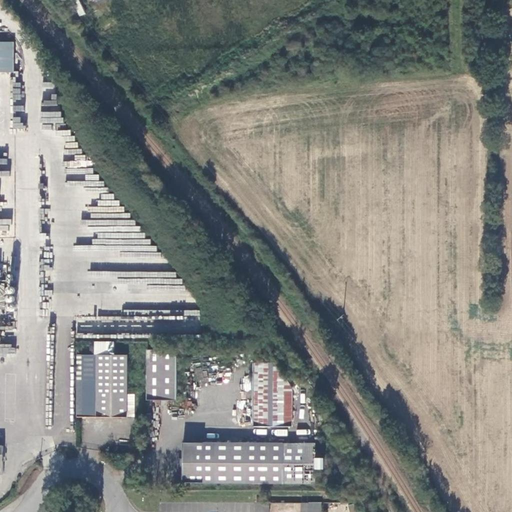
[(0,71),(13,72),(14,42),(0,41),(0,71)]
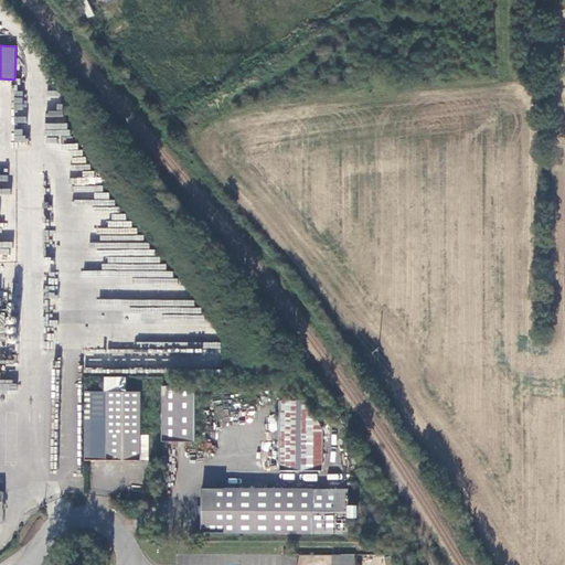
[(163,366),(210,366),(210,350),(147,350),(147,342),(139,342),(139,351),(137,351),(137,359),(150,359),(150,355),(163,355),(163,366)]
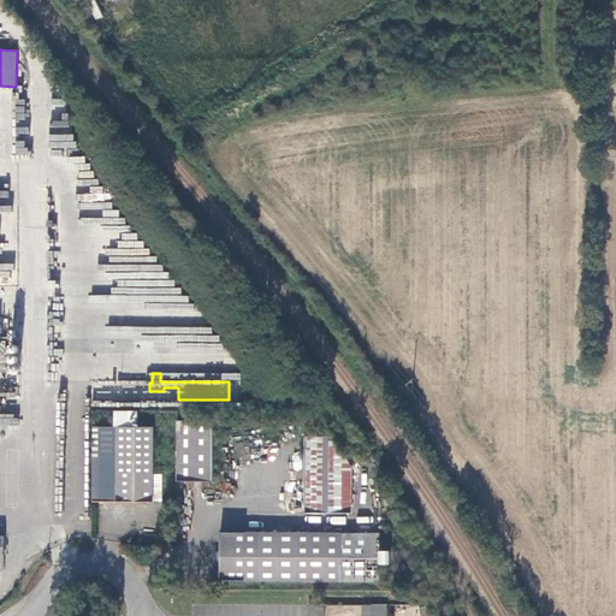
[(212,483),(212,421),(176,421),(176,483),(212,483)]
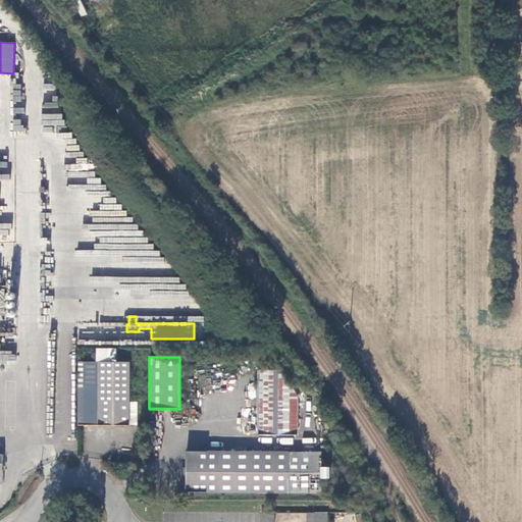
[(128,426),(128,362),(98,362),(98,426),(128,426)]
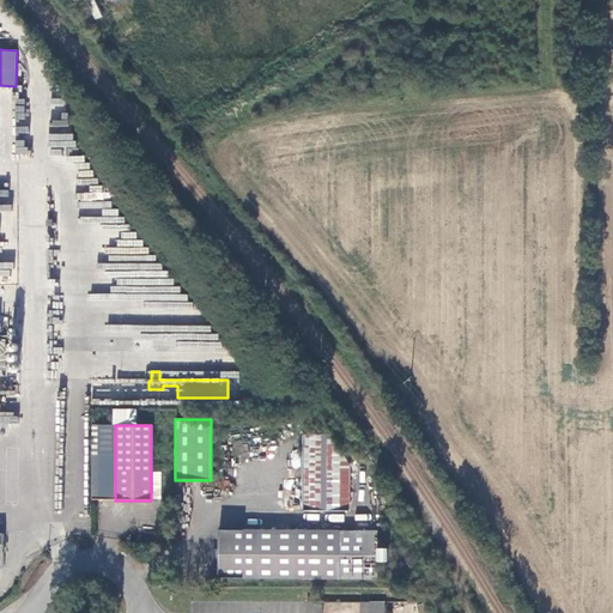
[(299,511),(347,511),(347,466),(325,435),(301,435),(299,511)]
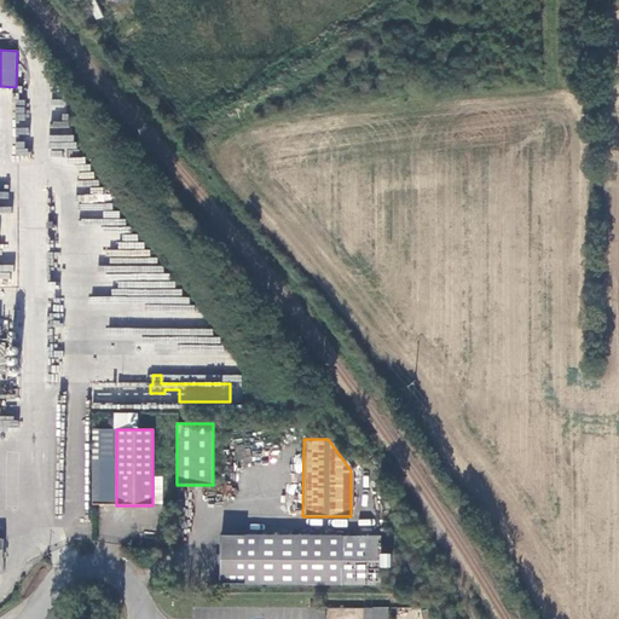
[(204,584),(325,585),(325,537),(204,536),(204,584)]
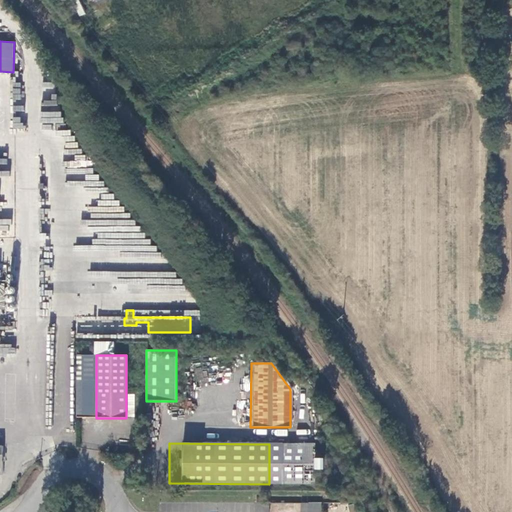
[(299,511),(320,511),(321,504),(300,503),(299,511)]
